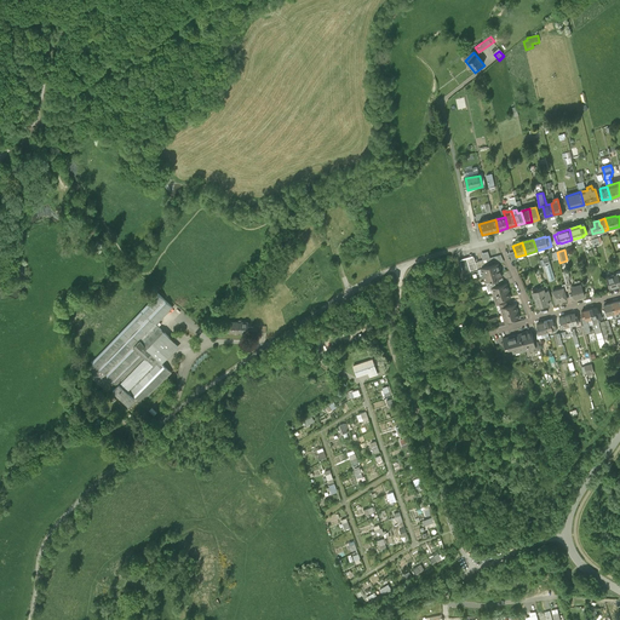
[(555,279),(547,257),(543,258),(543,260),(540,260),(546,281),(555,279)]
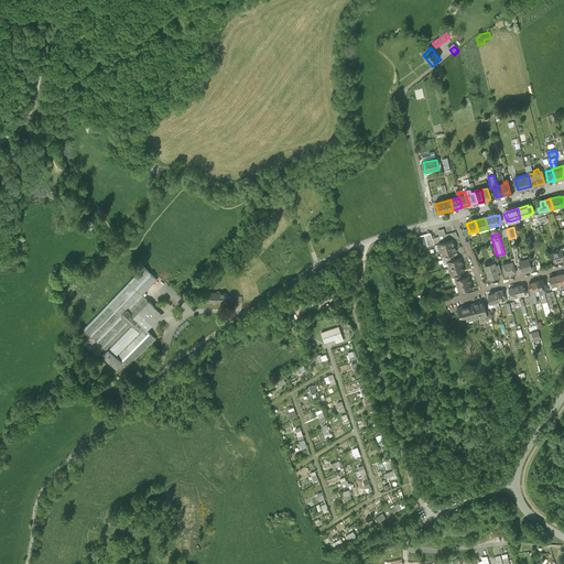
[(441,243),(437,245),(440,251),(454,247),(453,240),(451,241),(447,242),(444,243),(441,243)]
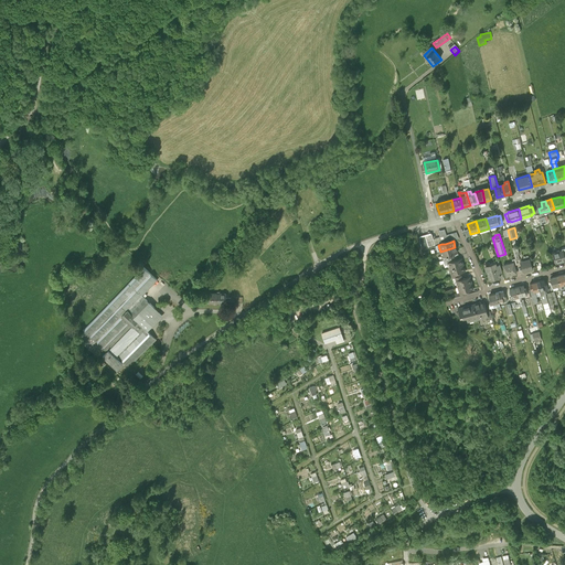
[(455,247),(440,252),(443,258),(447,256),(454,255),(457,254),(455,247)]
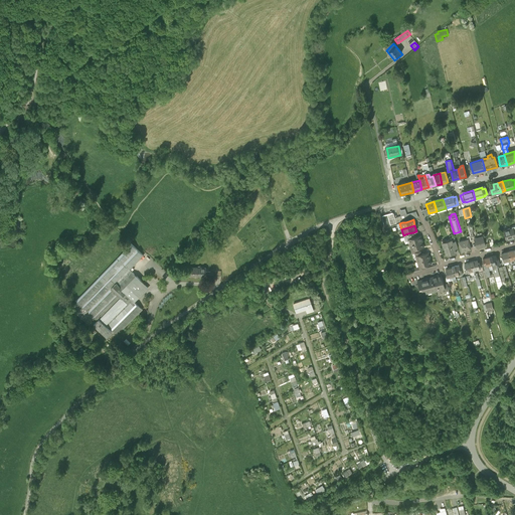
[(512,228),(504,230),(506,239),(514,236),(514,233),(513,228),(512,228)]
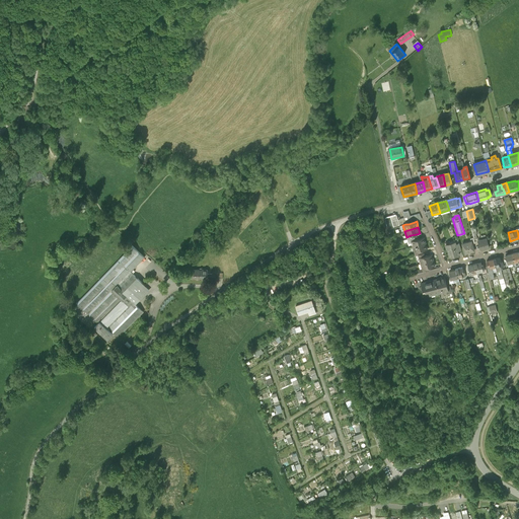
[(415,241),(412,241),(412,243),(413,247),(425,244),(424,238),(415,241)]
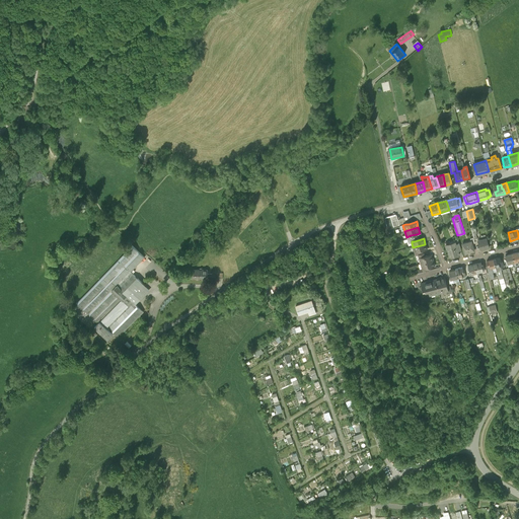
[(487,238),(477,240),(480,249),(490,247),(487,238)]
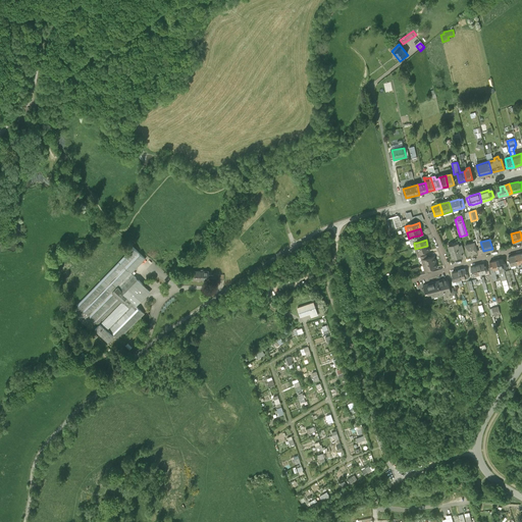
[(475,246),(474,243),(465,246),(468,256),(477,253),(475,246)]
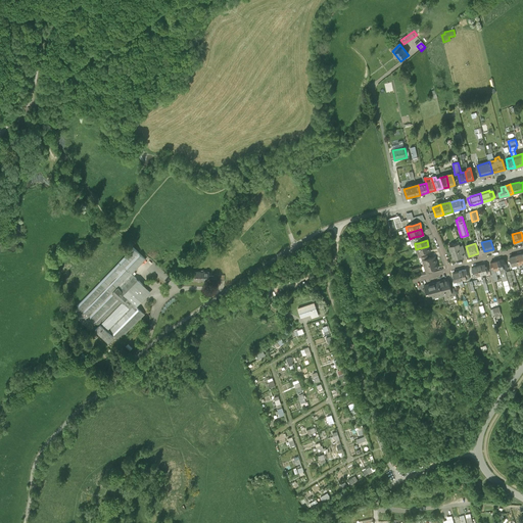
[(459,244),(448,246),(449,251),(450,251),(454,260),(463,257),(461,252),(460,246),(459,244)]
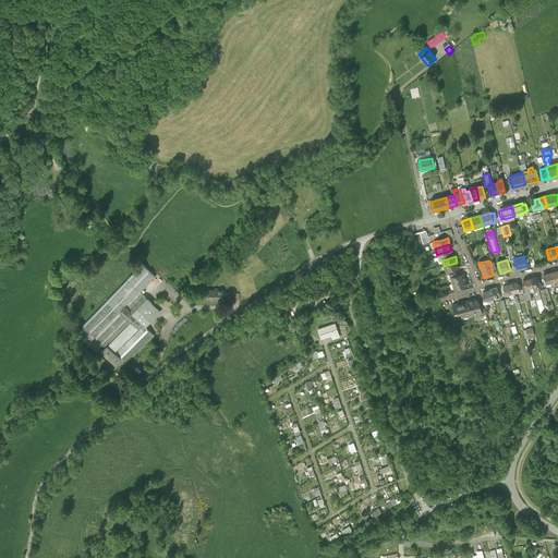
[(457,263),(444,266),(446,271),(446,273),(451,270),(459,268),(457,263)]
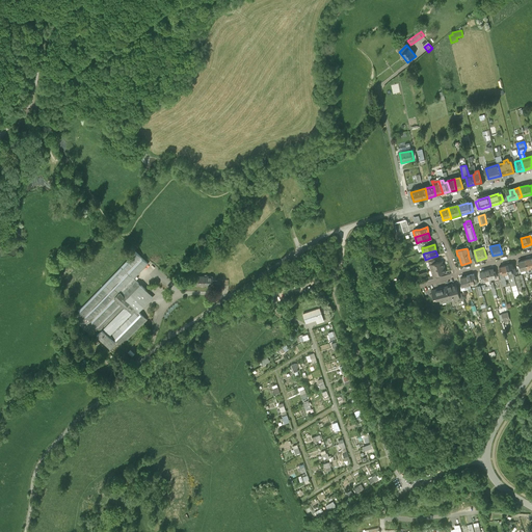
[(135,278),(150,264),(137,251),(73,317),(90,336),(98,327),(101,330),(102,330),(114,342),(114,341),(122,347),(148,321),(139,313),(154,297),(135,278)]
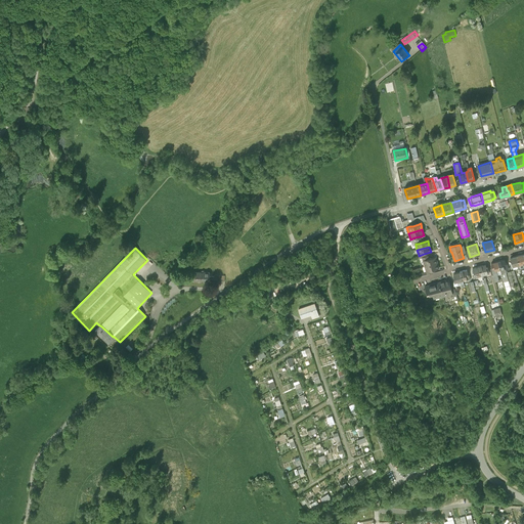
[(517,256),(513,257),(513,258),(511,258),(512,262),(511,262),(512,267),(516,265),(517,265),(518,269),(520,269),(519,264),(517,256)]
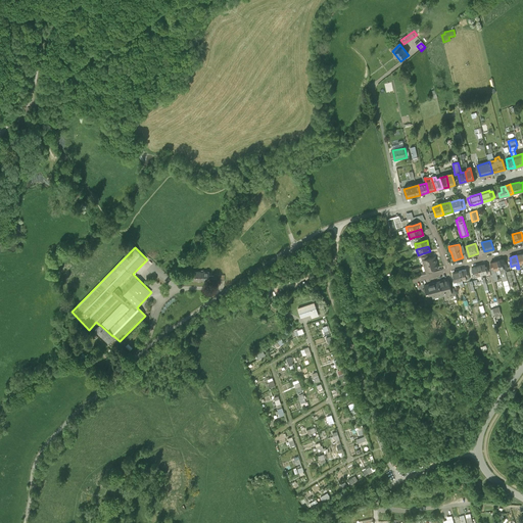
[(428,258),(422,260),(424,267),(436,263),(434,257),(428,258)]
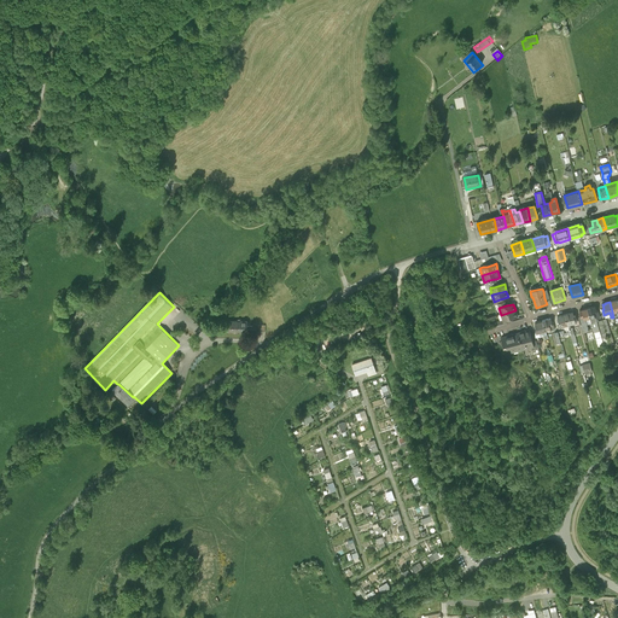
[(595,307),(593,307),(587,308),(592,324),(594,332),(599,331),(595,319),(599,318),(598,310),(596,312),(595,307)]
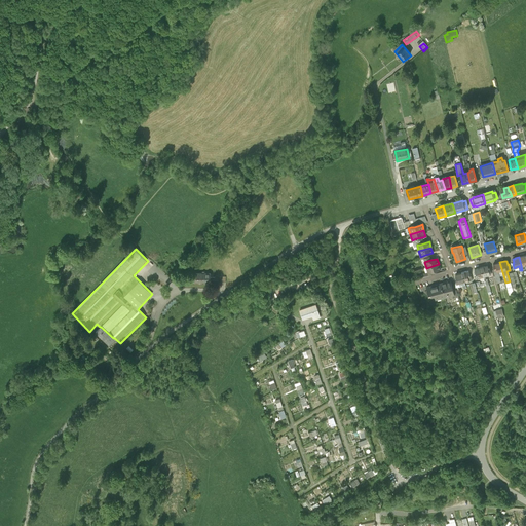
[(499,262),(495,264),(493,264),(494,268),(493,268),(493,270),(495,276),(499,275),(498,271),(501,271),(503,275),(499,262)]
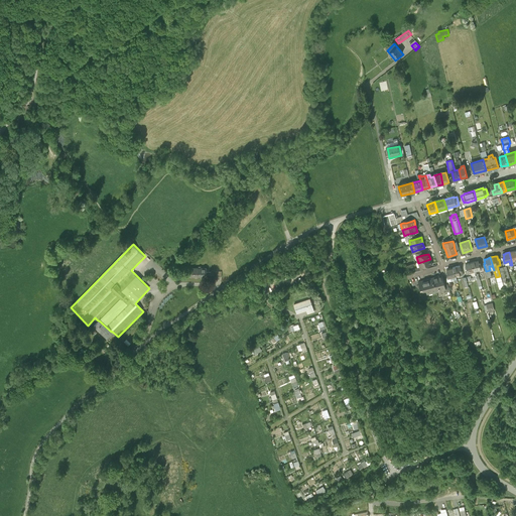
[(430,259),(418,263),(419,268),(419,269),(425,267),(432,265),(430,259)]
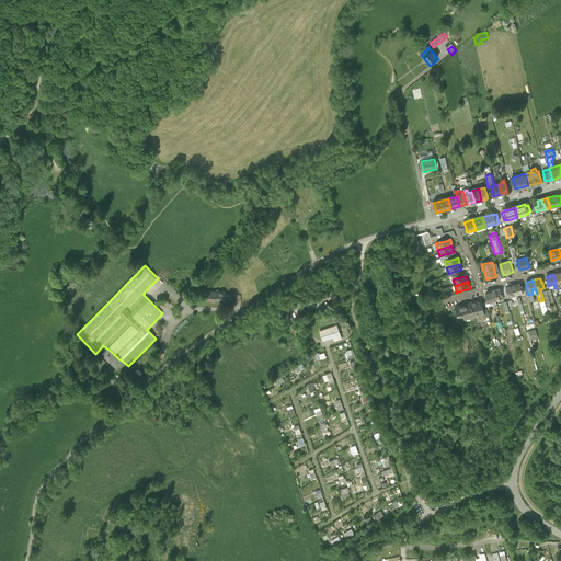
[(519,284),(517,285),(517,284),(513,285),(515,295),(516,299),(518,299),(517,294),(523,293),(522,287),(521,287),(519,284)]
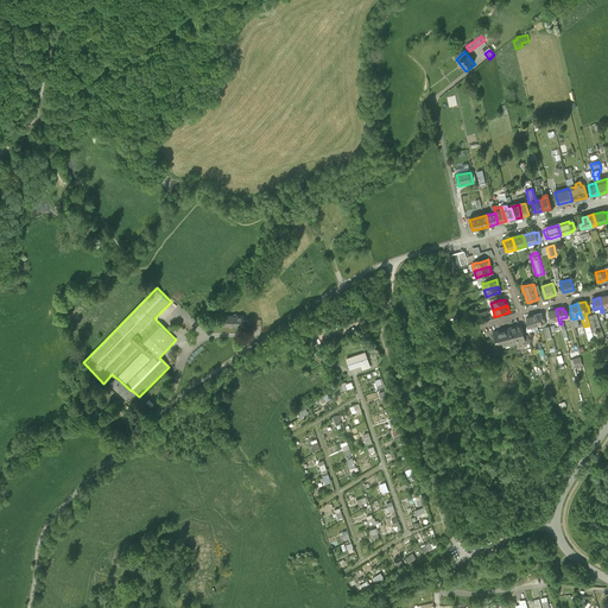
[(556,309),(550,311),(551,311),(549,312),(550,316),(548,317),(550,322),(558,320),(556,309)]
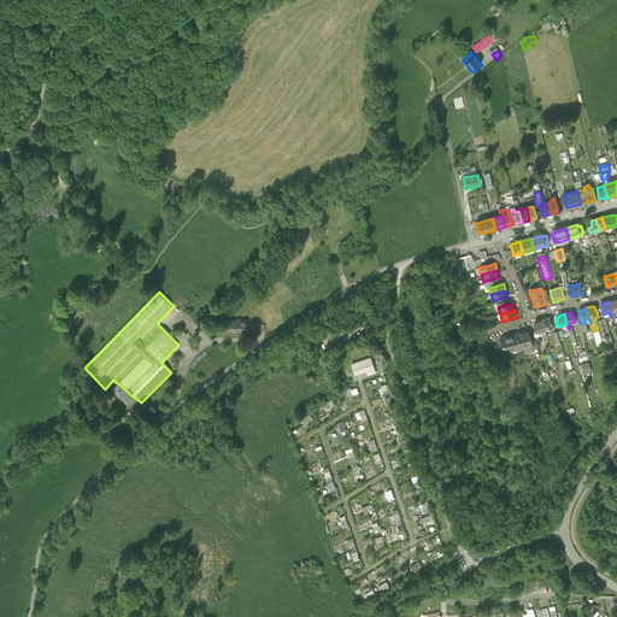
[(550,318),(547,319),(547,318),(541,321),(545,330),(548,329),(550,330),(554,329),(552,323),(551,323),(550,318)]
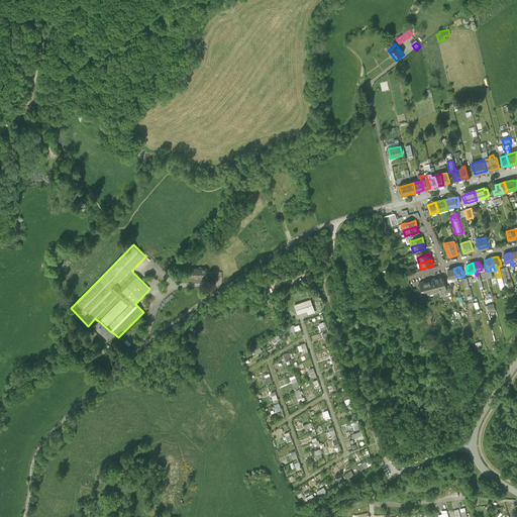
[(192,269),(192,279),(215,278),(215,269),(192,269)]
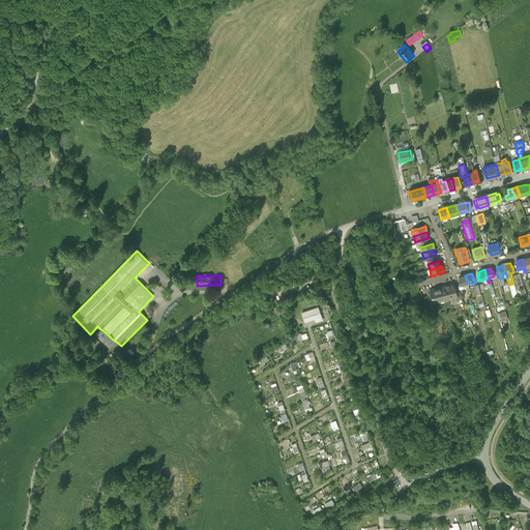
[(465,275),(461,276),(459,277),(460,282),(459,282),(460,286),(468,284),(465,275)]
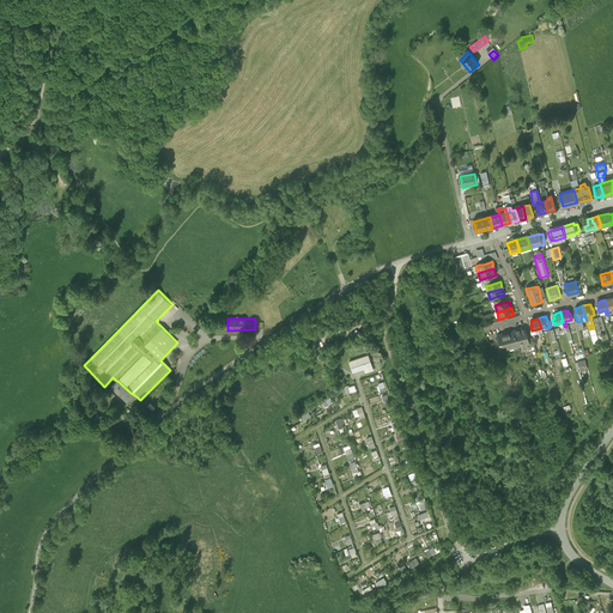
[(525,328),(514,332),(519,347),(529,344),(525,328)]
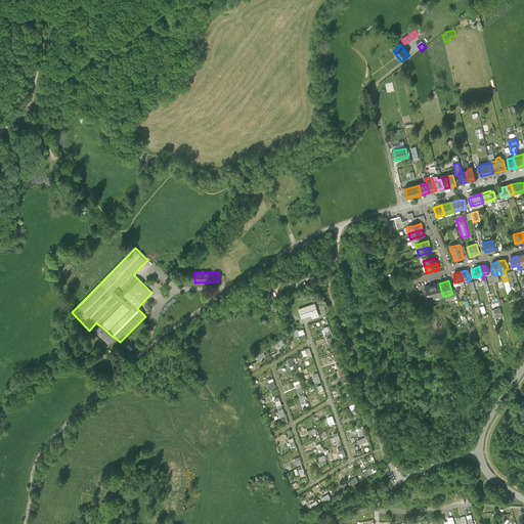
[(439,284),(425,288),(427,294),(429,294),(429,296),(432,295),(433,300),(443,297),(439,284)]
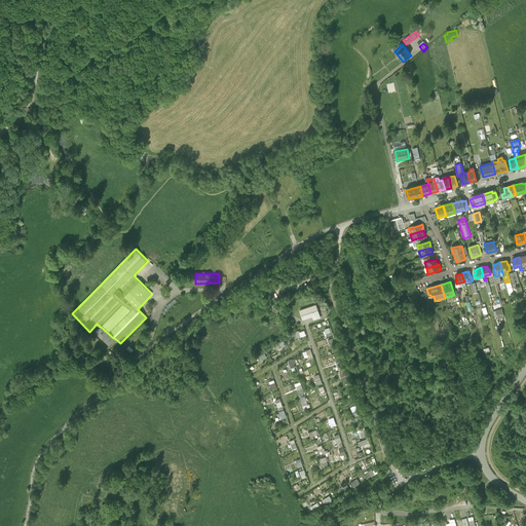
[(497,318),(504,315),(500,304),(493,306),(497,318)]
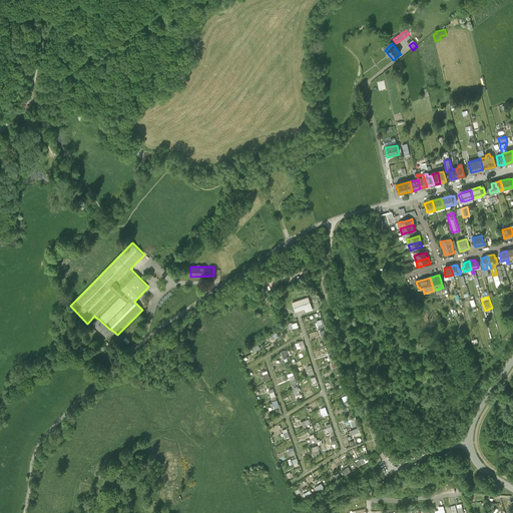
[(308,298),(292,303),(295,313),(304,310),(305,312),(313,310),(308,298)]
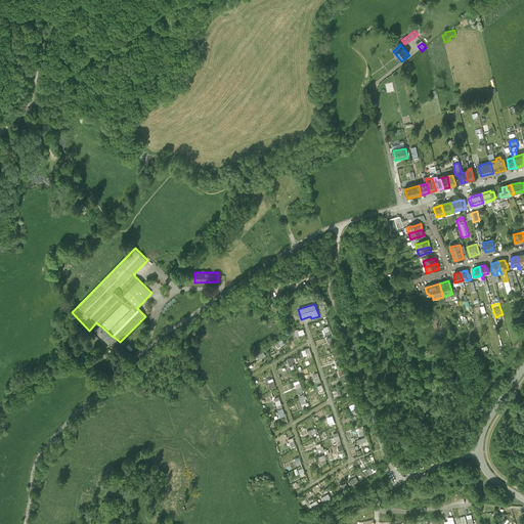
[(94,332),(110,346),(116,340),(113,337),(100,325),(99,325),(94,332)]
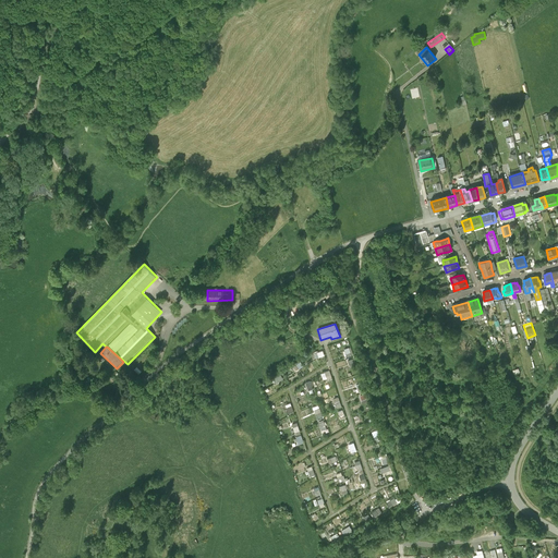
[(300,362),(292,366),(295,371),(303,366),(300,362)]
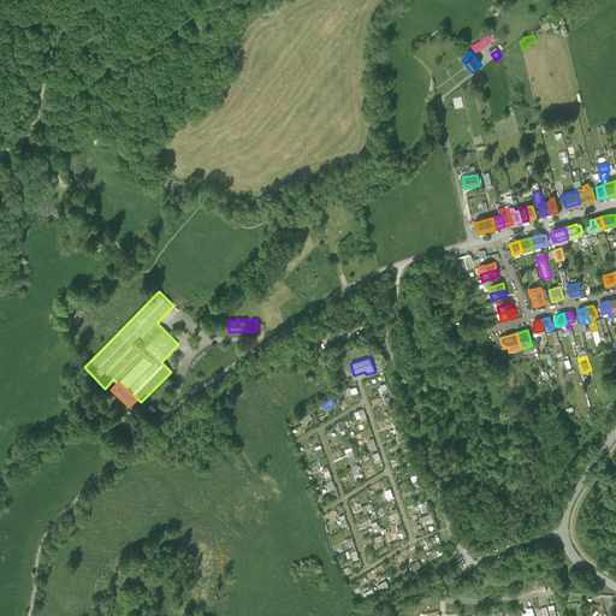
[(309,414),(301,419),(304,424),(312,419),(309,414)]
